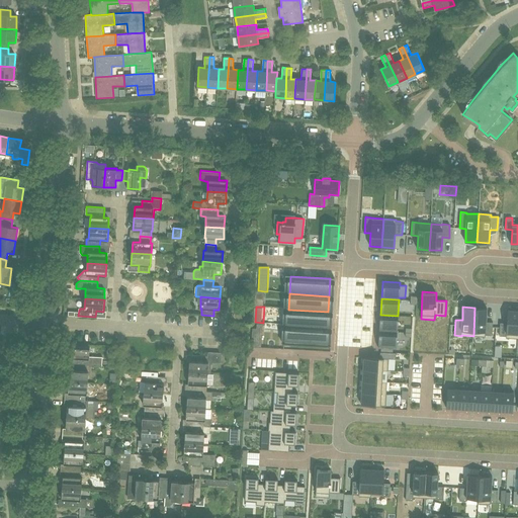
[(475,308),(473,336),(486,337),(486,335),(492,335),(493,322),(486,322),(487,309),(475,308)]
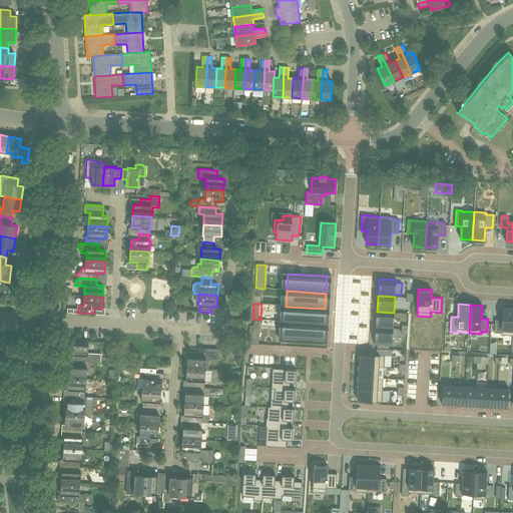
[(286,307),(285,322),(324,324),(325,309),(286,307)]
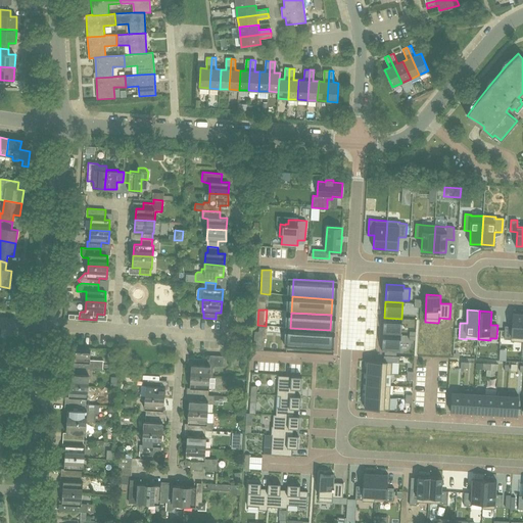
[(505,326),(504,339),(511,339),(511,341),(522,342),(522,337),(522,313),(513,313),(512,326),(505,326)]
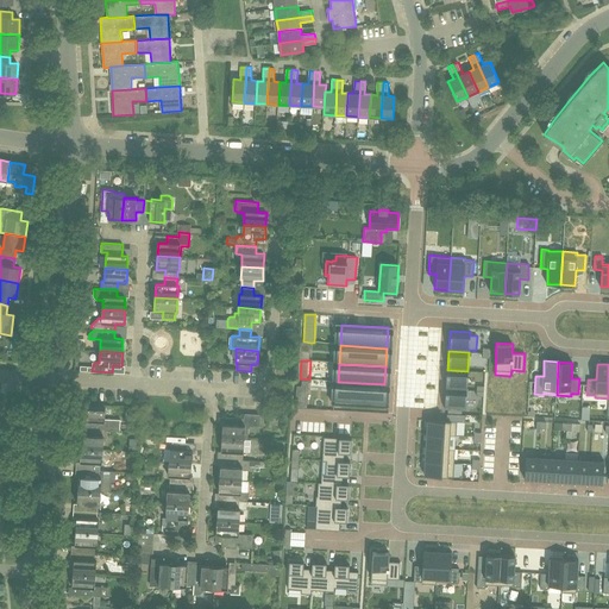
[(447,370),(446,389),(466,390),(468,371),(447,370)]
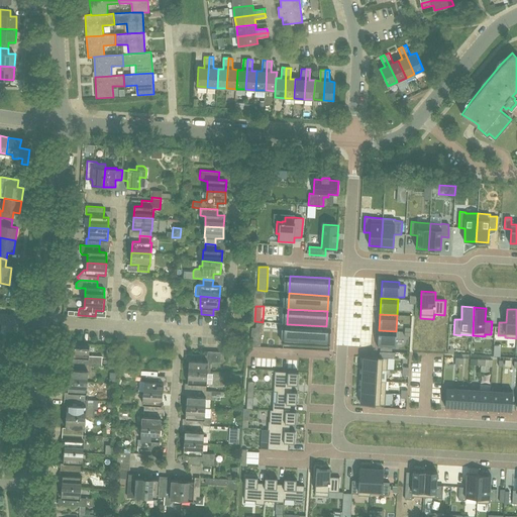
[(246,338),(247,325),(239,324),(238,332),(240,332),(240,338),(246,338)]
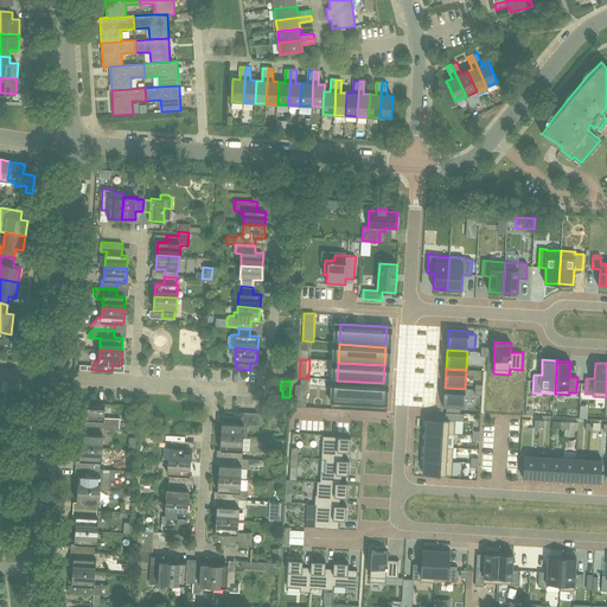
[(337,381),(336,401),(382,404),(383,383),(337,381)]
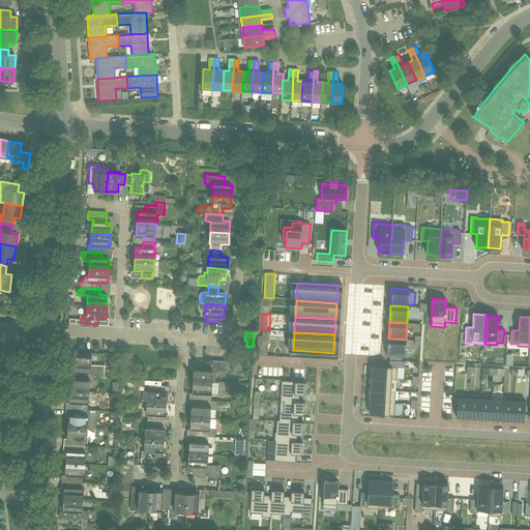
[(387,354),(387,355),(405,356),(406,355),(405,355),(406,340),(388,339),(387,354)]
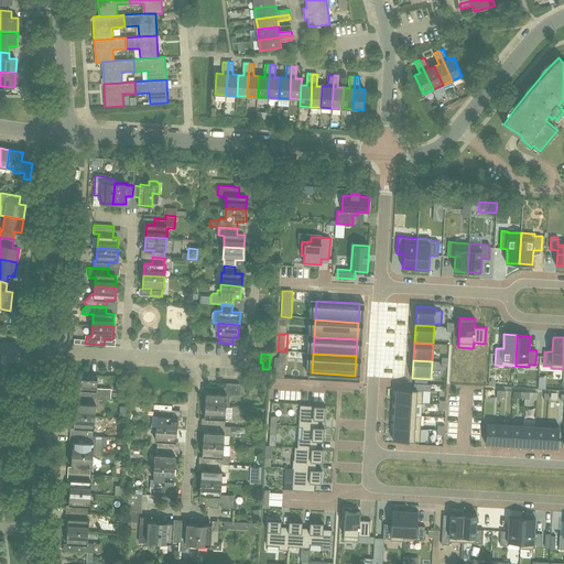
[(111,389),(97,388),(98,378),(96,378),(77,377),(76,390),(85,390),(84,397),(95,398),(111,399),(111,389)]
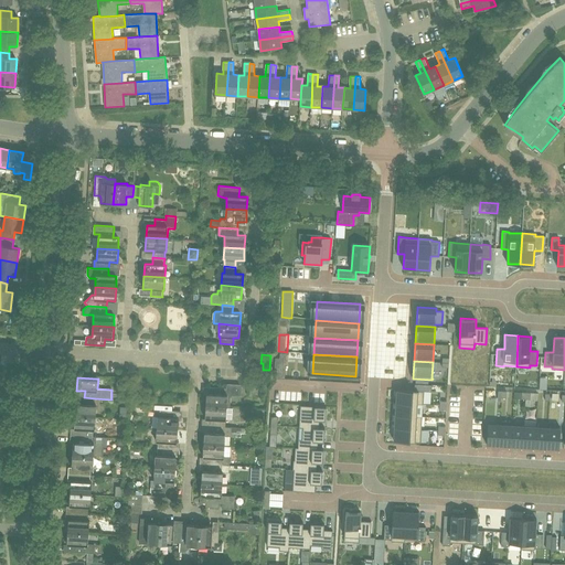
[(226,407),(230,407),(231,397),(233,395),(240,395),(242,394),(242,384),(226,383),(226,387),(215,387),(215,394),(206,394),(206,406),(226,407)]
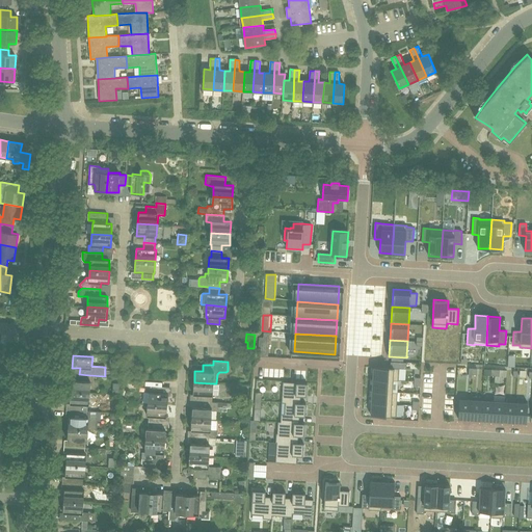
[(373,367),(373,379),(393,380),(393,381),(398,381),(399,373),(399,369),(406,369),(406,363),(391,362),(390,368),(373,367)]
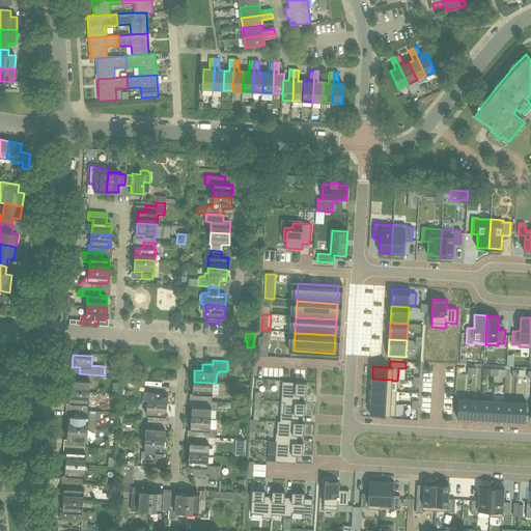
[(71,391),(89,392),(90,381),(89,381),(89,374),(79,373),(79,380),(71,380),(71,391)]
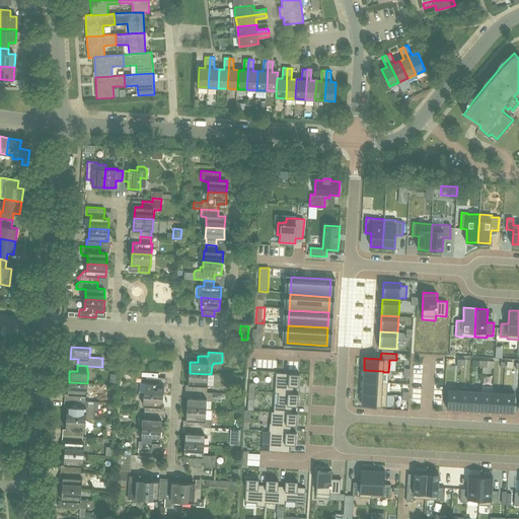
[(364,370),(363,381),(383,382),(383,372),(383,371),(364,370)]
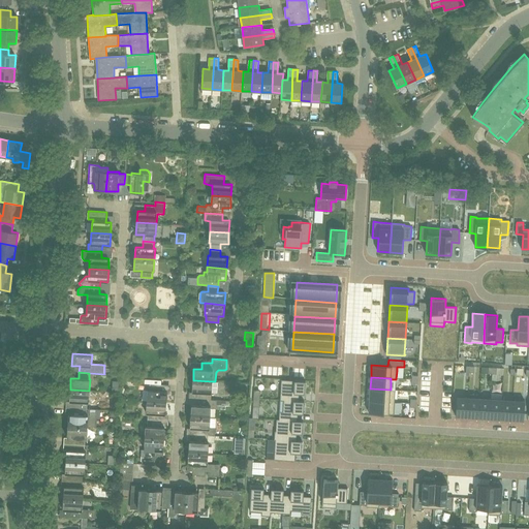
[(145,379),(145,383),(150,383),(149,390),(148,390),(147,402),(166,403),(166,392),(161,391),(161,384),(161,380),(145,379)]
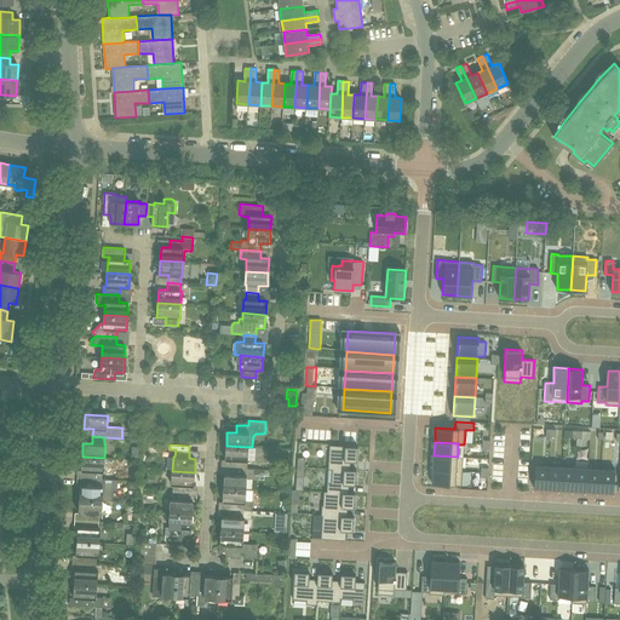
[(329,445),(328,468),(350,470),(350,461),(357,461),(357,447),(329,445)]
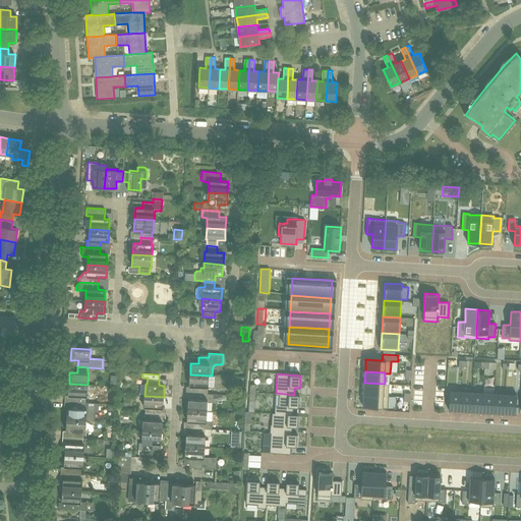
[(209,388),(209,387),(214,387),(215,375),(212,375),(209,375),(190,374),(189,387),(196,387),(196,393),(207,394),(207,388),(209,388)]
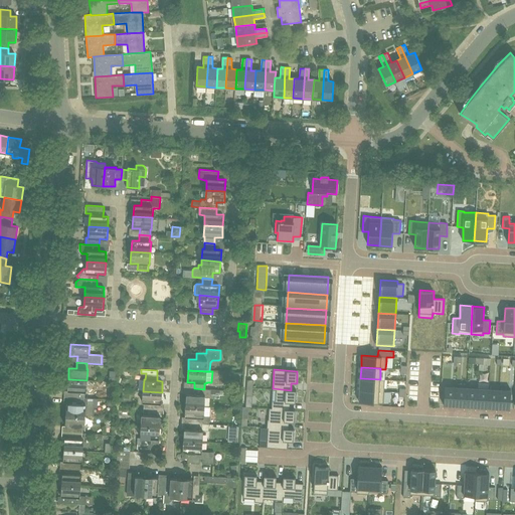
[(360,378),(359,390),(384,391),(385,379),(380,379),(360,378)]
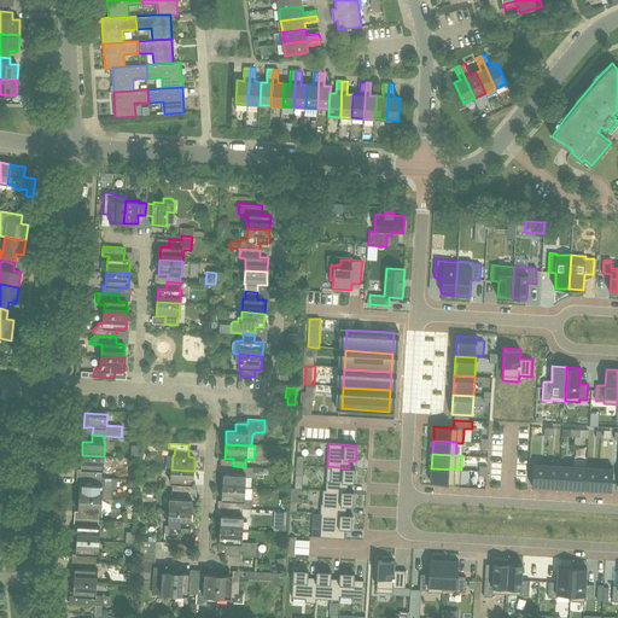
[(81,470),(89,470),(89,477),(101,478),(101,471),(104,471),(104,456),(82,455),(81,470)]
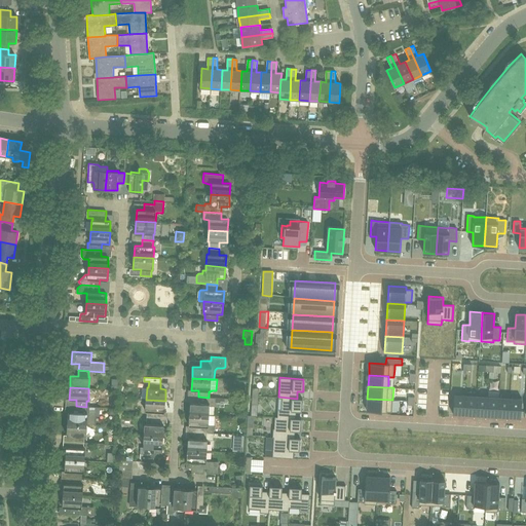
[(454,395),(453,414),(464,414),(465,395),(454,395)]
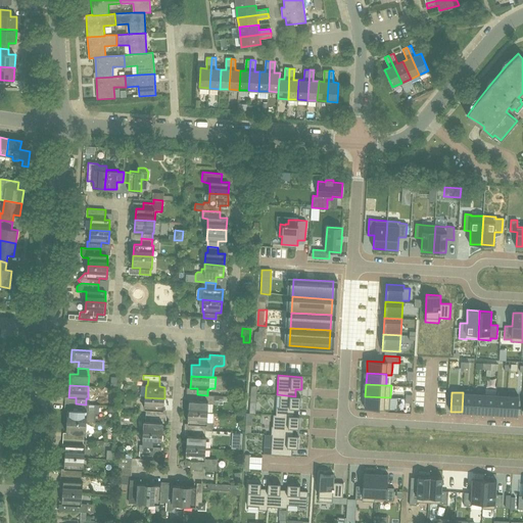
[(463,392),(462,412),(473,413),(474,393),(463,392)]
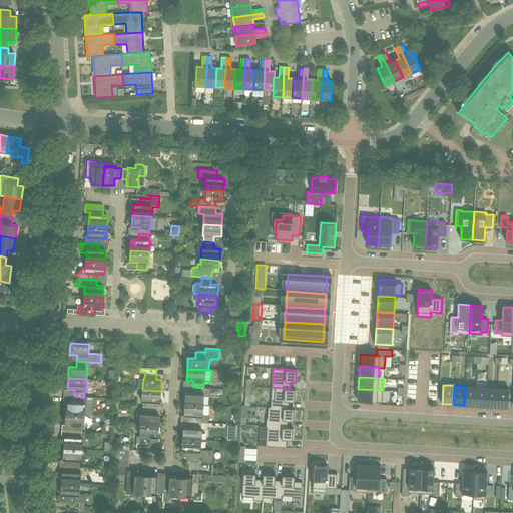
[(465,386),(464,405),(475,406),(476,387),(465,386)]
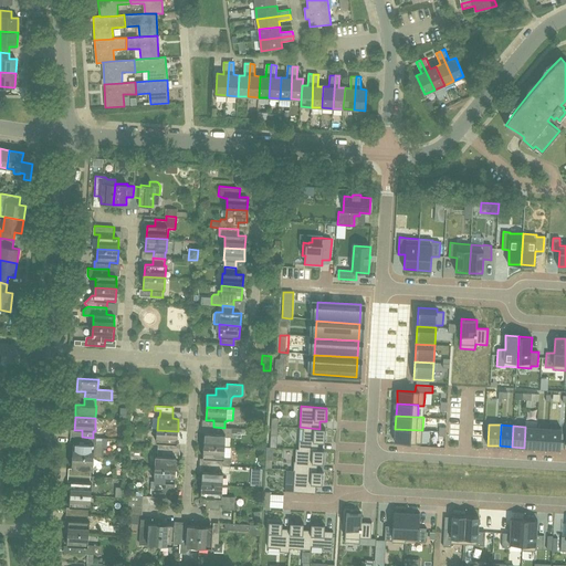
[(241,428),(232,428),(224,428),(213,427),(213,433),(205,433),(205,446),(224,447),(226,438),(232,438),(232,433),(241,435),(241,433),(247,433),(247,429),(241,428)]
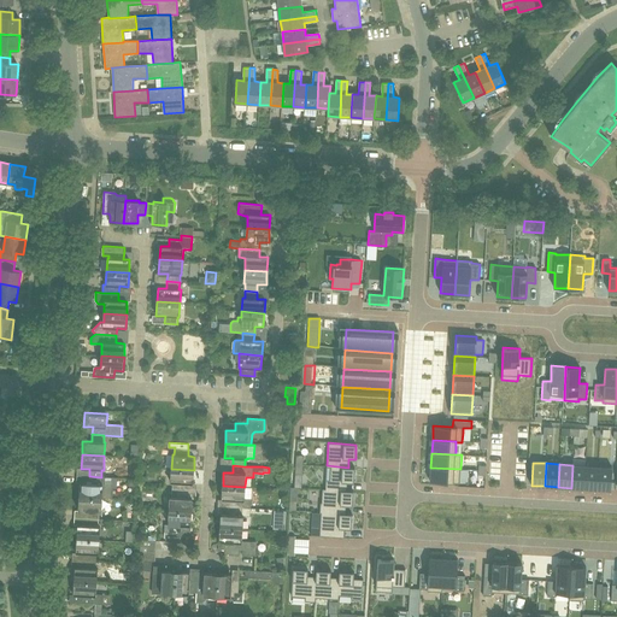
[(347,482),(354,482),(354,468),(348,468),(327,465),(327,466),(330,468),(330,480),(325,480),(325,489),(347,491),(347,482)]
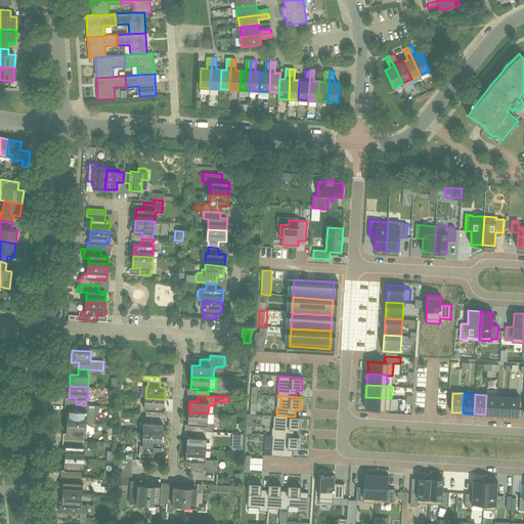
[(486,395),(485,415),(495,415),(497,395),(486,395)]
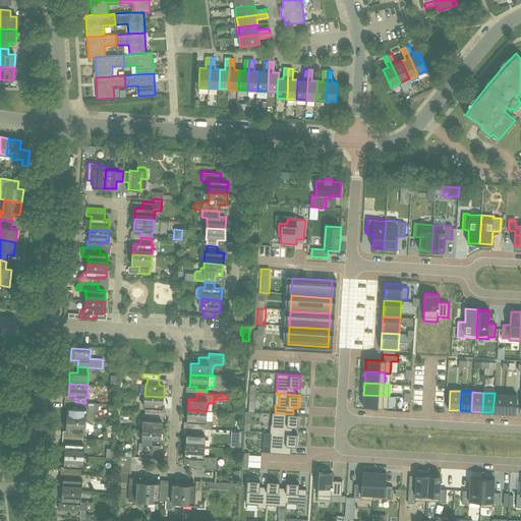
[(495,393),(493,412),(504,413),(505,394),(495,393)]
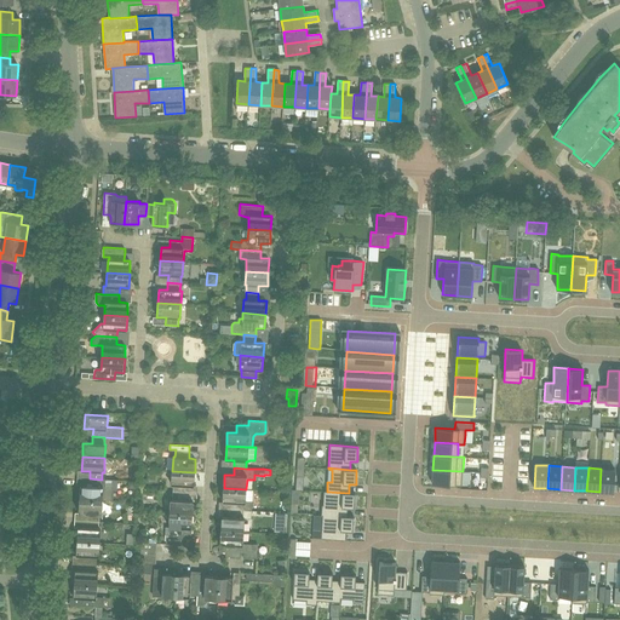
[(601,469),(600,492),(614,493),(615,470),(601,469)]
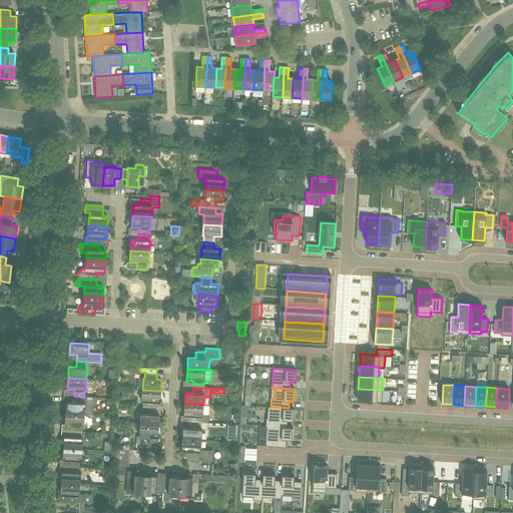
[(358,389),(358,401),(382,402),(383,390),(358,389)]
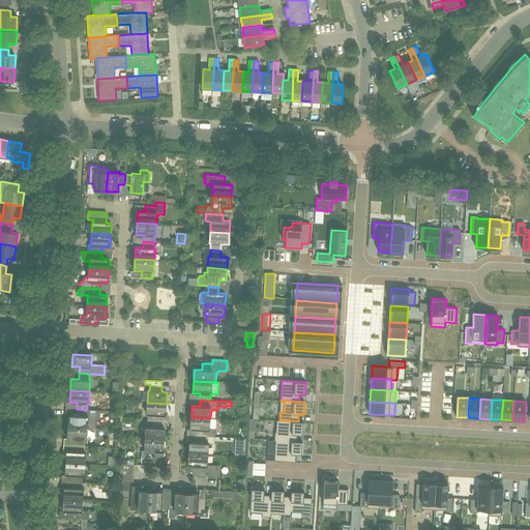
[(147,403),(146,414),(148,414),(148,420),(157,421),(158,415),(166,415),(167,404),(147,403)]
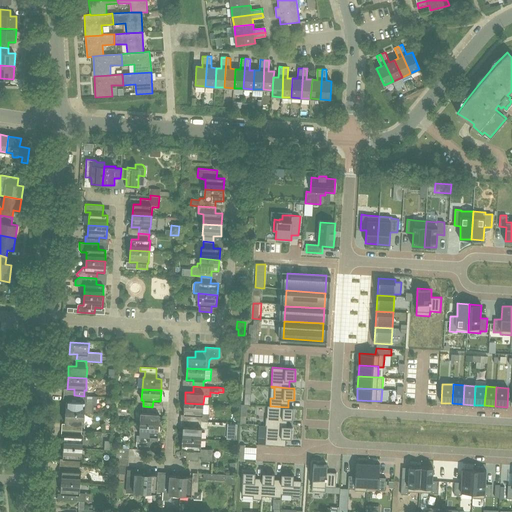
[(66,401),(66,412),(84,413),(92,413),(93,404),(94,404),(94,396),(92,396),(84,396),(74,395),(72,395),(72,401),(66,401)]
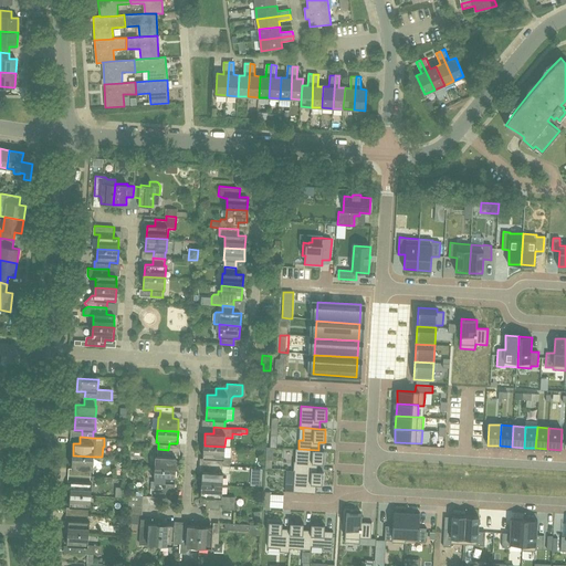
[(230,467),(230,458),(224,457),(224,447),(205,446),(203,459),(211,459),(211,465),(230,467)]
